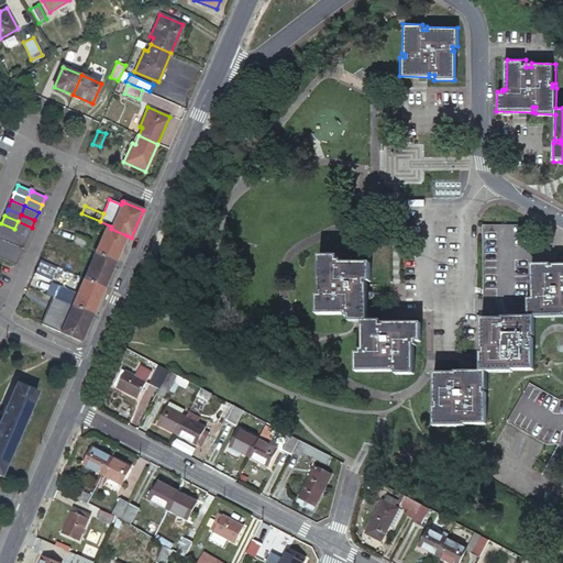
[(18,221),(14,229),(29,234),(32,228),(18,221)]
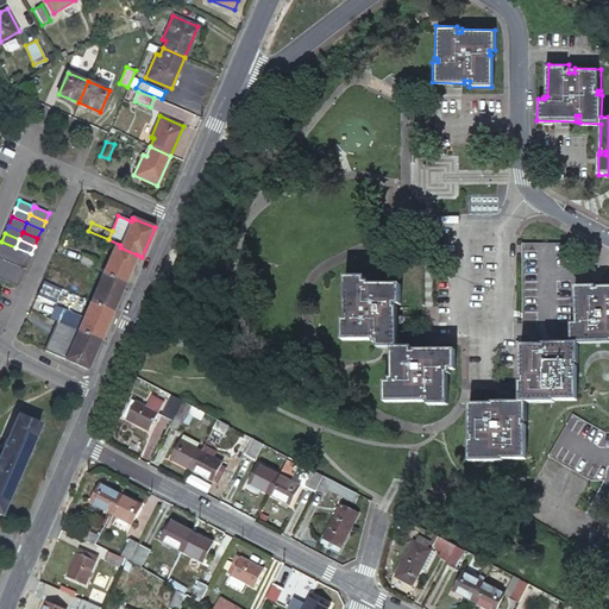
[(0,243),(0,250),(12,255),(16,248),(1,242),(0,243)]
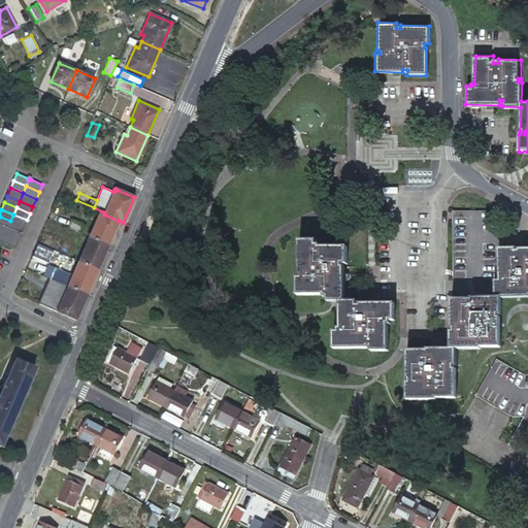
[(450,211),(450,279),(462,279),(468,298),(448,298),(448,328),(450,328),(450,333),(448,333),(448,337),(448,347),(424,347),(424,349),(403,349),(403,376),(404,376),(404,381),(402,381),(402,397),(431,397),(431,394),(452,394),(452,367),(449,367),(449,364),(453,364),(453,347),(481,347),(481,344),(499,344),(499,319),(497,319),(497,316),(499,316),(499,298),(527,298),(527,295),(527,250),(517,251),(517,253),(514,253),(513,250),(495,250),(495,279),(492,281),(493,231),(492,211),(450,211)]
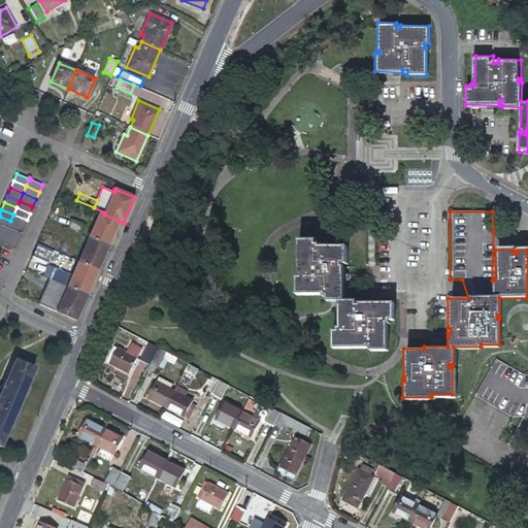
[(108,245),(119,221),(104,215),(101,213),(99,212),(89,237),(108,245)]
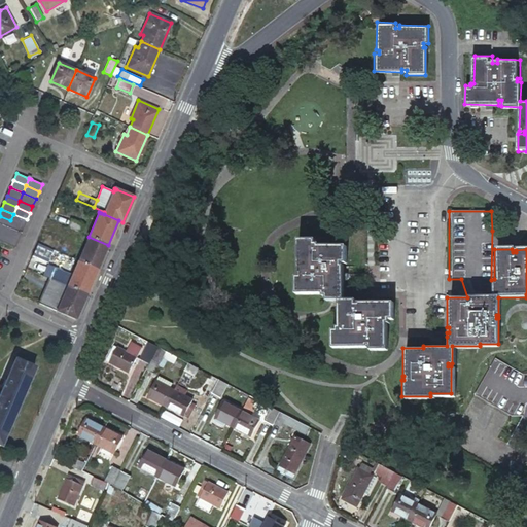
[(13,214),(10,220),(24,226),(27,219),(13,214)]
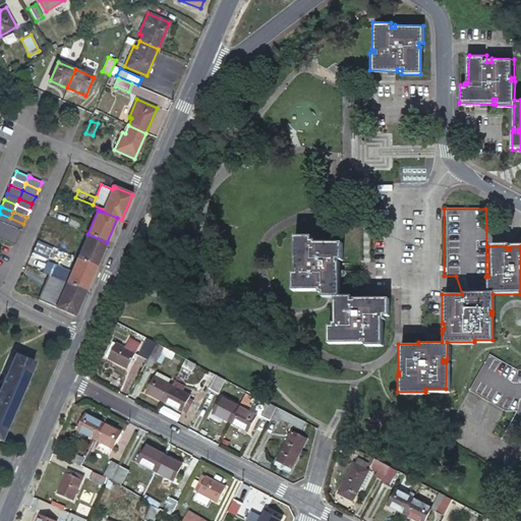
[(0,221),(8,225),(10,218),(0,214),(0,221)]
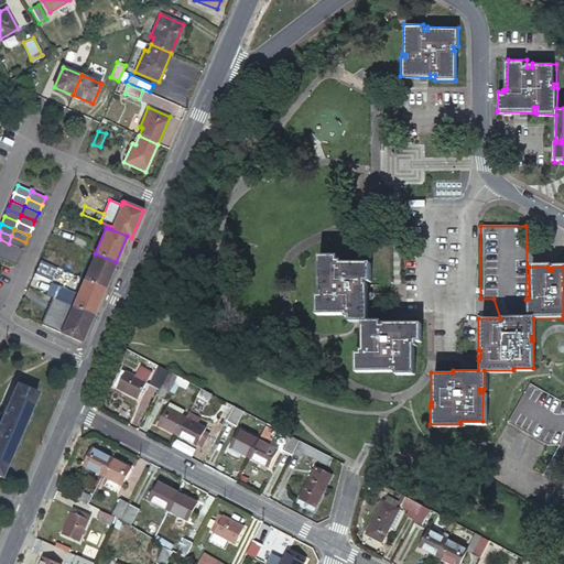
[(68,242),(83,248),(87,240),(72,234),(68,242)]
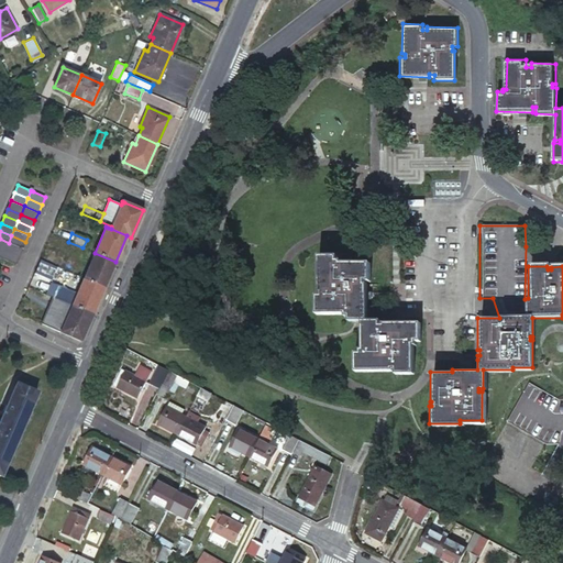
[(11,235),(9,243),(22,250),(25,242),(11,235)]
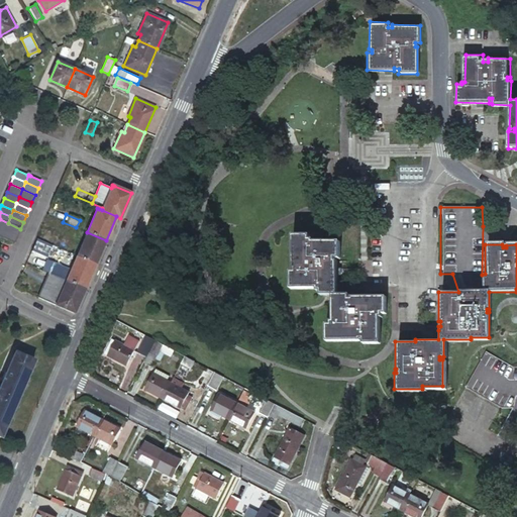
[(20,229),(8,223),(4,230),(17,236),(20,229)]
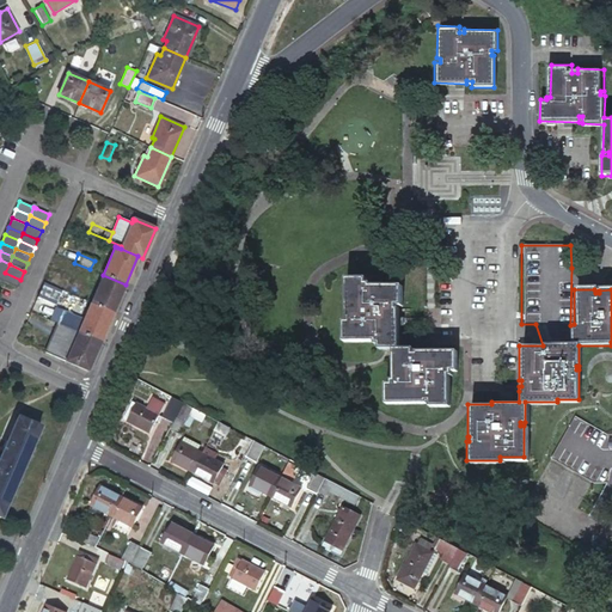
[(5,273),(1,281),(17,287),(20,280),(5,273)]
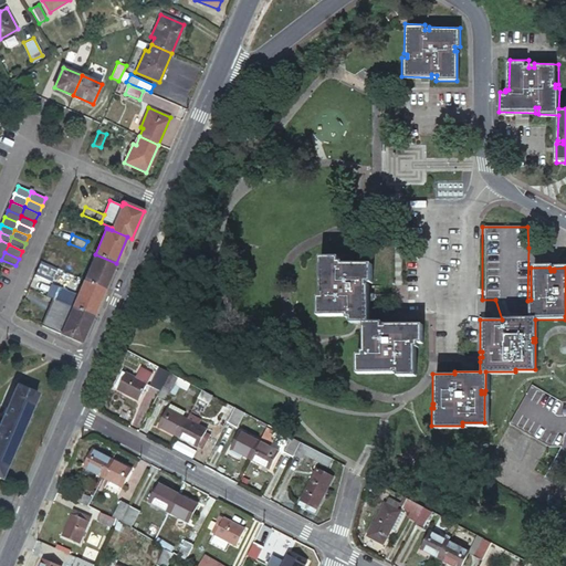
[(104,289),(116,263),(95,254),(84,281),(104,289)]
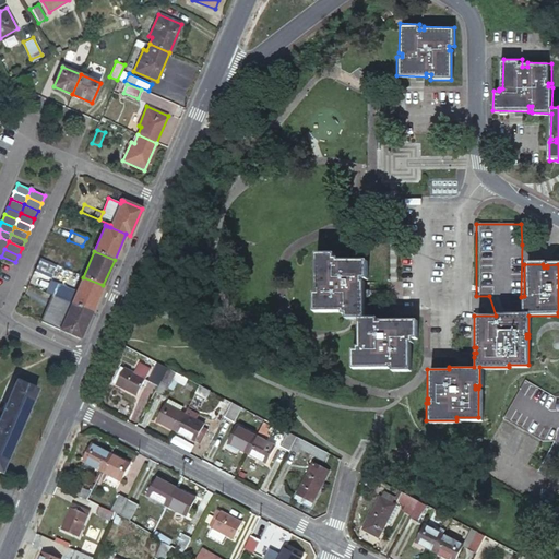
[(312,293),(312,311),(343,311),(343,313),(346,313),(346,320),(356,320),(355,349),(352,349),(352,355),(347,355),(347,376),(383,376),(383,373),(390,373),(390,377),(407,377),(407,342),(412,342),(412,337),(416,337),(416,320),(377,319),(377,321),(373,321),(373,317),(365,317),(365,282),(363,282),(361,278),(366,278),(366,260),(339,260),(339,258),(333,257),(333,251),(316,251),(316,287),(319,287),(318,294),(312,293)]
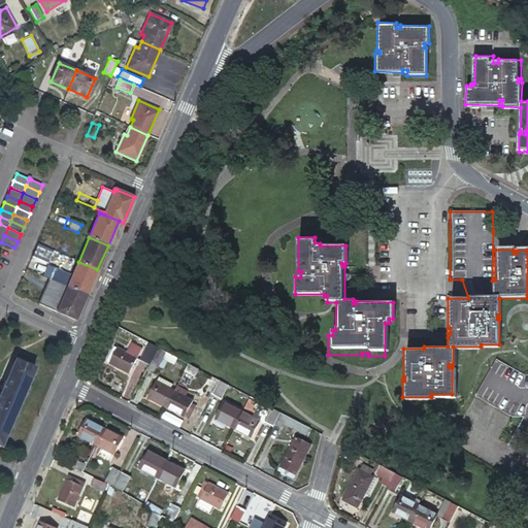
[(53,251),(37,244),(32,256),(47,263),(53,251)]
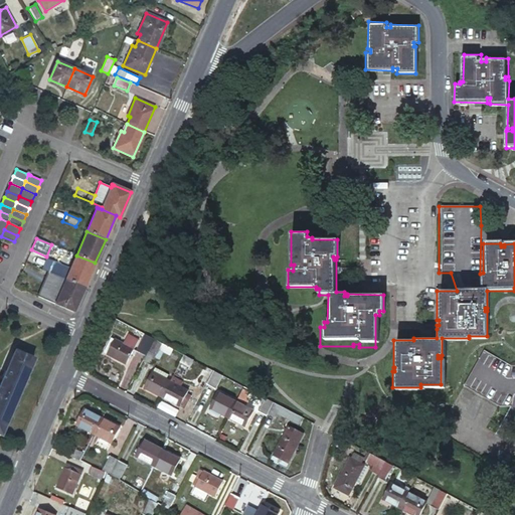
[(84,288),(95,263),(76,255),(70,269),(53,262),(48,272),(84,288)]
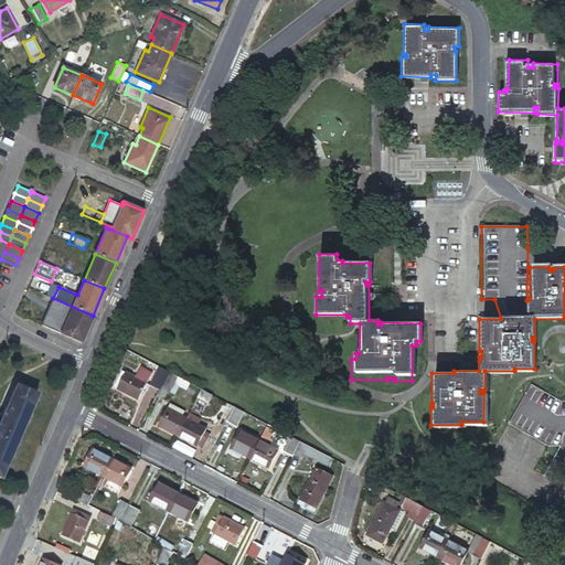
[(81,342),(93,316),(53,298),(42,326),(81,342)]
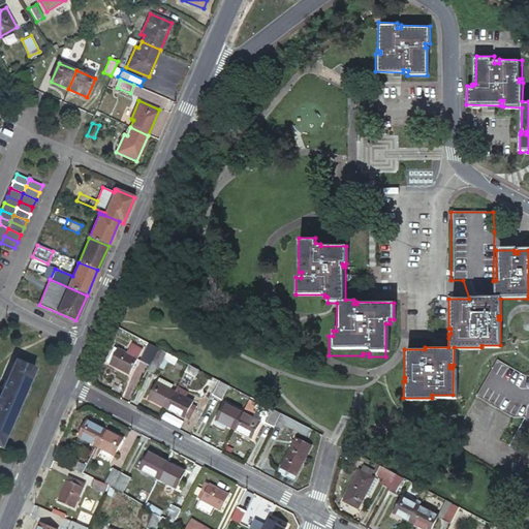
[(150,364),(158,347),(150,342),(146,350),(134,344),(129,352),(119,347),(111,362),(130,373),(138,359),(150,364)]
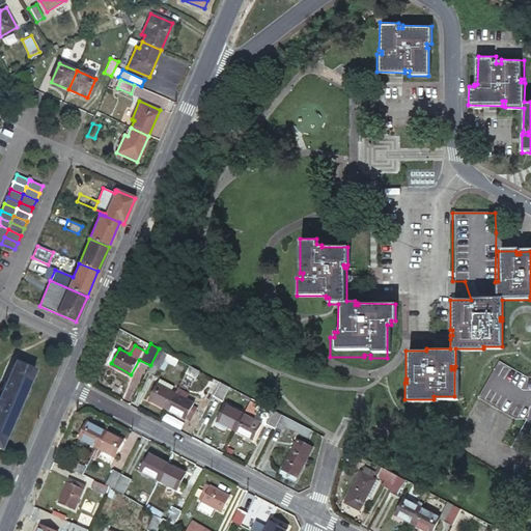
[(166,352),(159,348),(150,365),(147,370),(154,374),(161,362),(166,352)]
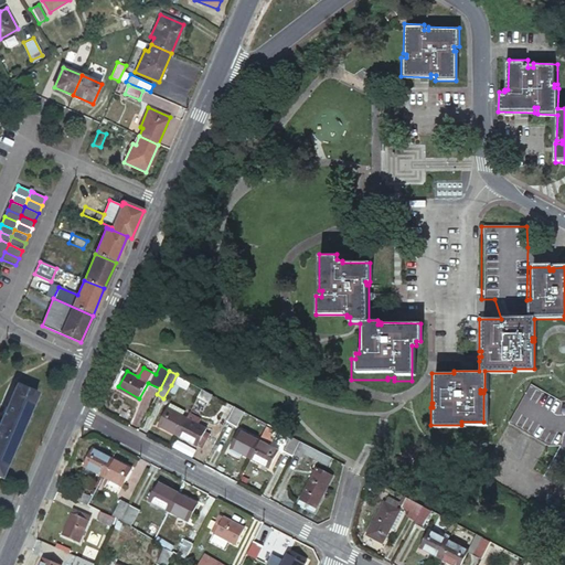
[(199,395),(202,388),(177,374),(171,385),(196,400),(199,395)]
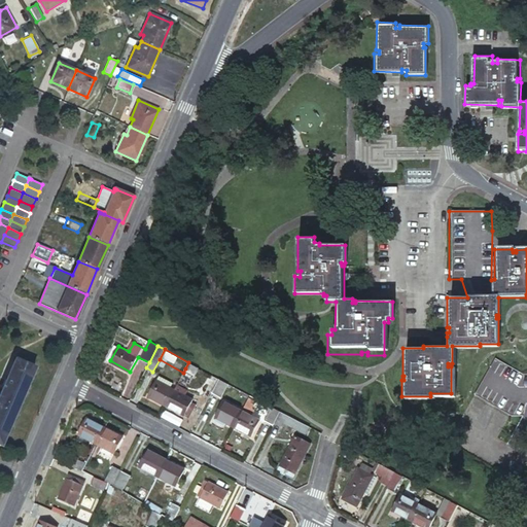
[(14,358),(0,391),(0,397),(18,406),(35,366),(14,358)]
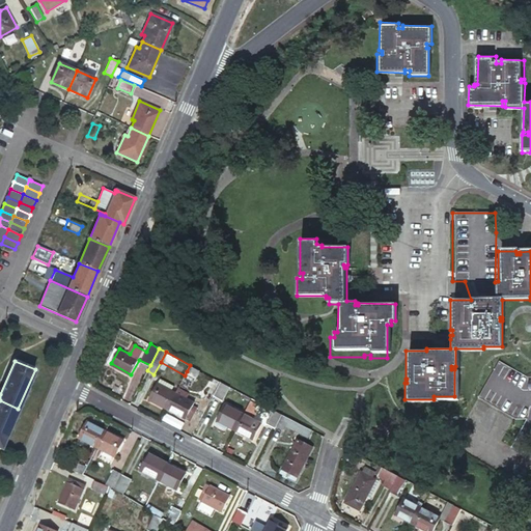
[(530,378),(527,379),(500,364),(478,402),(516,422),(530,422),(530,378)]
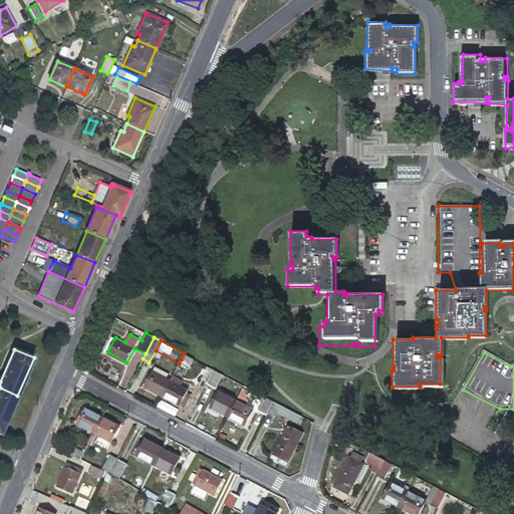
[(194,358),(184,353),(181,359),(190,364),(194,358)]
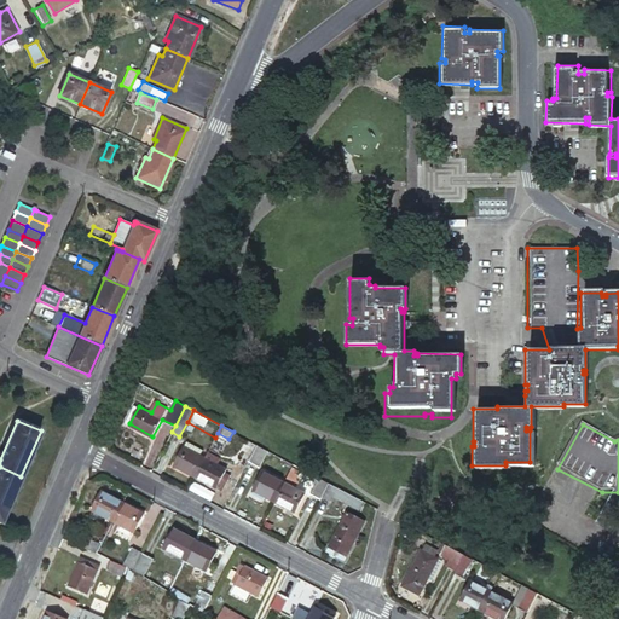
[(175,466),(195,475),(204,457),(201,455),(204,449),(189,440),(175,466)]
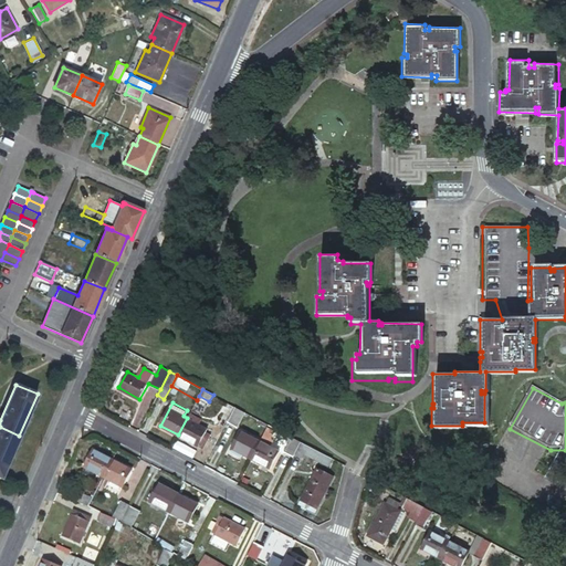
[(245,411),(236,407),(229,421),(238,426),(245,411)]
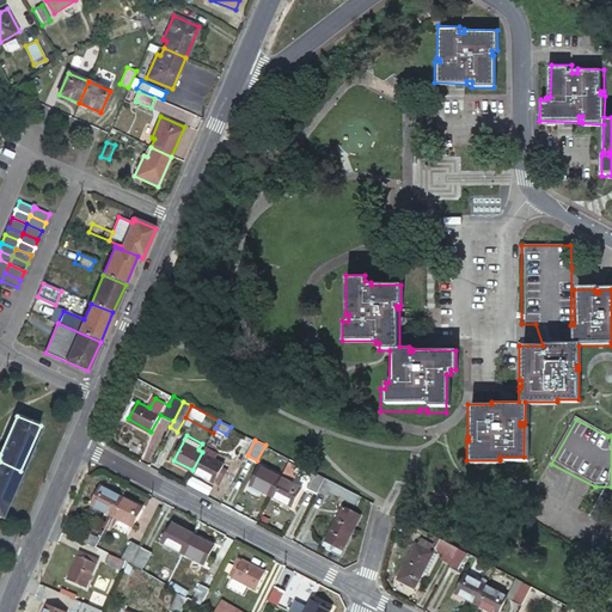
[(202,452),(193,470),(219,484),(228,466),(215,459),(209,456),(202,452)]
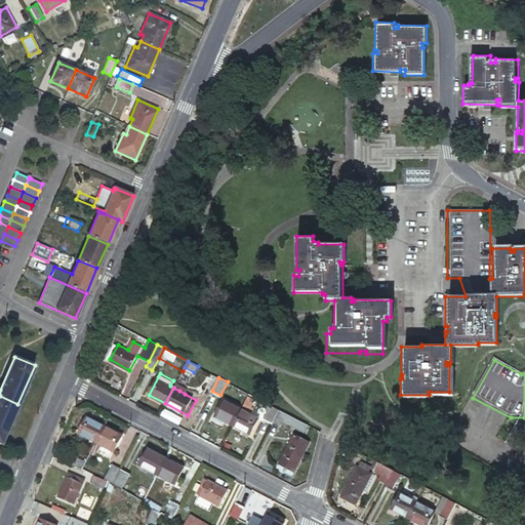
[(242,408),(233,425),(251,434),(259,418),(251,413),(254,409),(251,407),(255,399),(249,395),(242,408)]
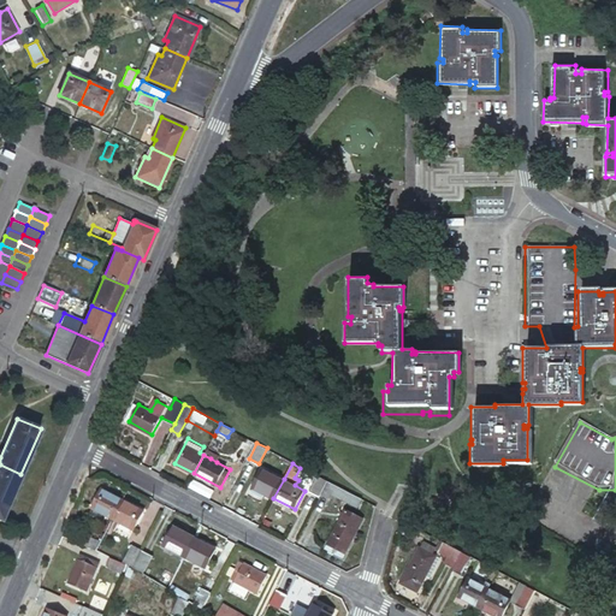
[(21,474),(0,465),(0,520),(21,474)]
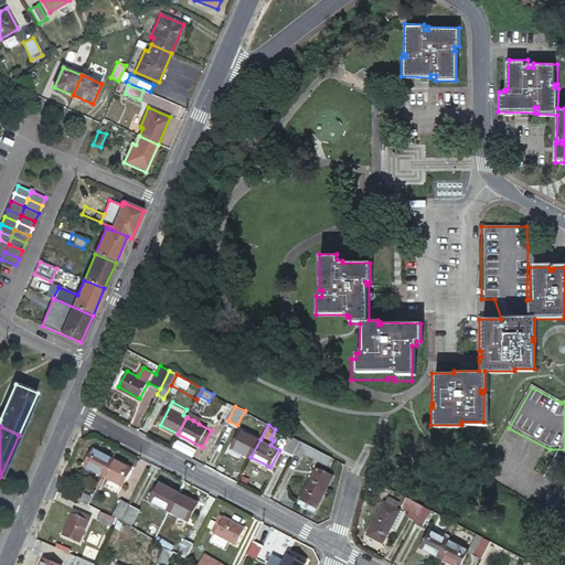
[(232,447),(251,457),(260,439),(241,429),(232,447)]
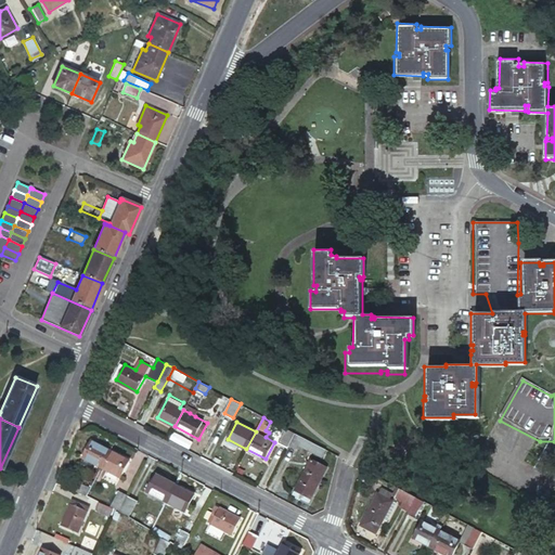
[(289,444),(296,433),(287,428),(279,443),(288,448),(289,444)]
